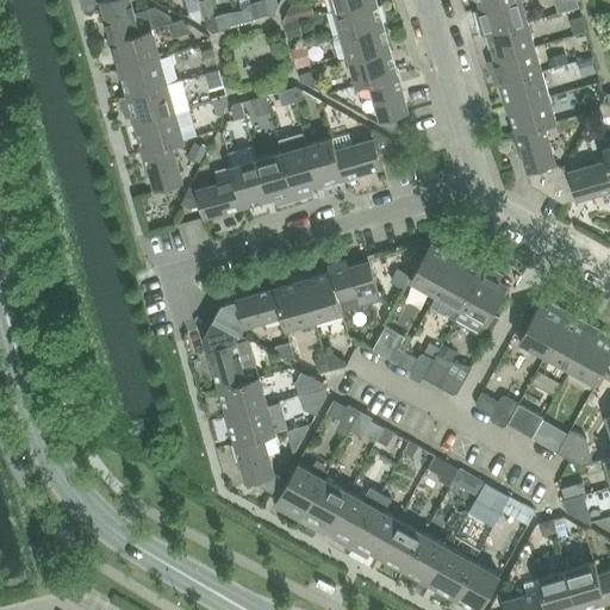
[(94,0),(79,0),(81,7),(83,10),(86,11),(89,11),(93,10),(95,6),(95,2),(94,0)]
